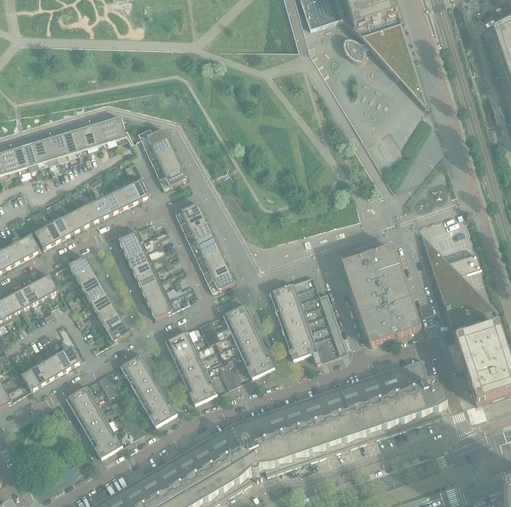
[(309,53),(293,0),(282,0),(297,51),(298,53),(309,53)]
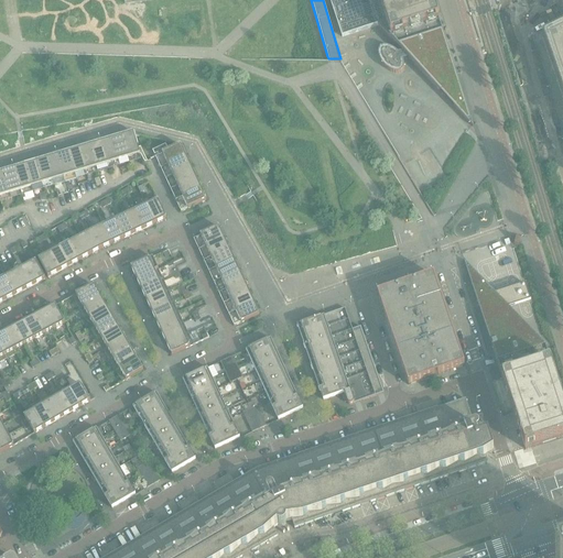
[(331,0),(340,30),(340,32),(377,20),(379,23),(388,32),(401,46),(398,48),(397,48),(393,45),(391,44),(387,42),(386,42),(385,42),(382,42),(381,42),(380,43),(379,44),(378,46),(377,47),(377,48),(377,50),(377,52),(378,54),(380,58),(381,59),(383,63),(386,64),(388,66),(390,67),(392,68),(394,68),(397,68),(399,68),(400,67),(401,66),(402,64),(403,62),(402,59),(402,58),(401,55),(404,54),(408,54),(434,81),(436,84),(439,86),(455,70),(432,0),(331,0)]
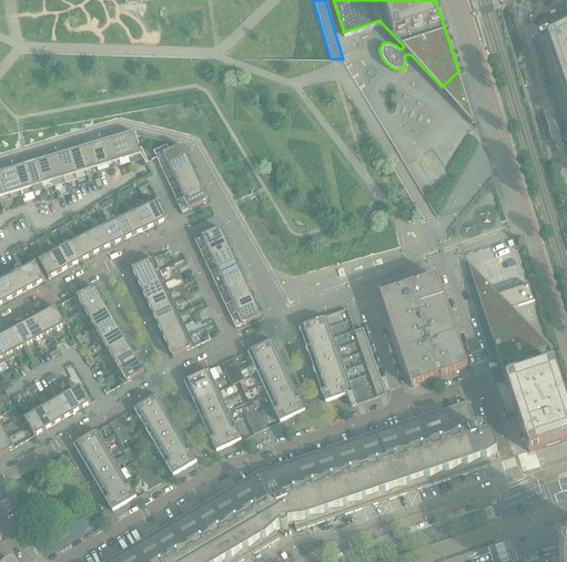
[(566,22),(545,34),(566,99),(566,22)]
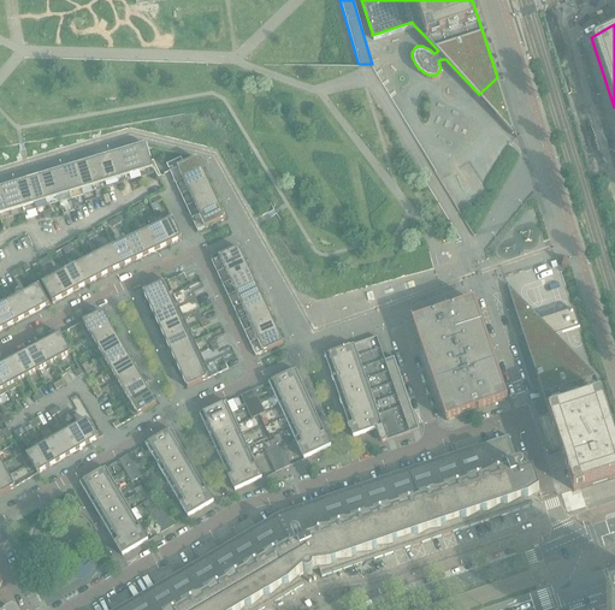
[(504,100),(494,110),(515,132),(504,100)]
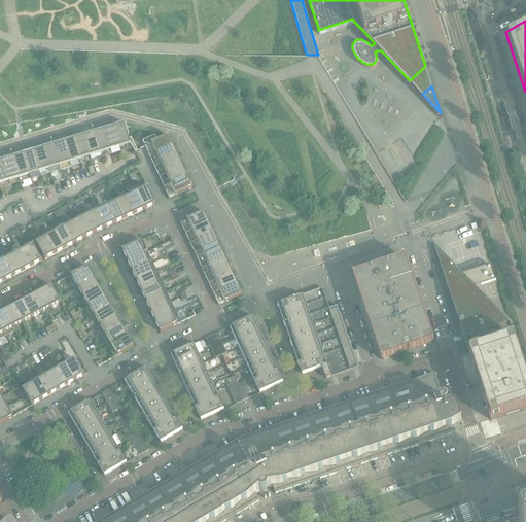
[(130,140),(124,120),(113,124),(118,143),(130,140)]
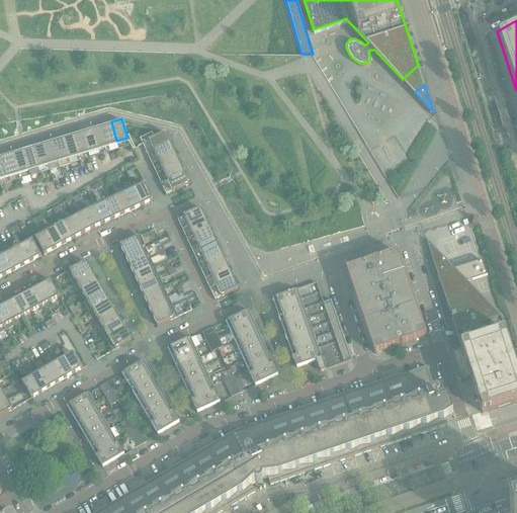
[(116,141),(111,121),(101,124),(107,144),(116,141)]
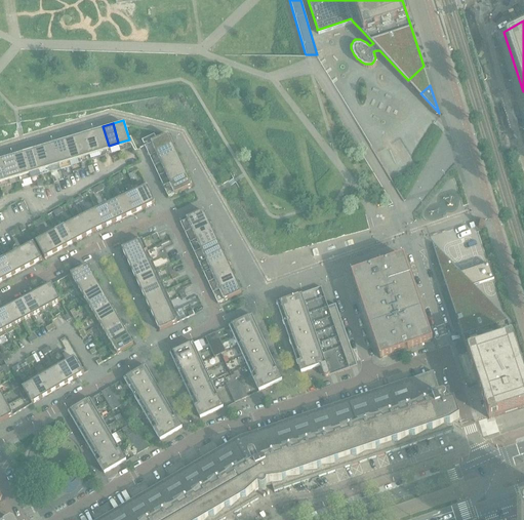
[(109,146),(103,126),(92,129),(98,149),(109,146)]
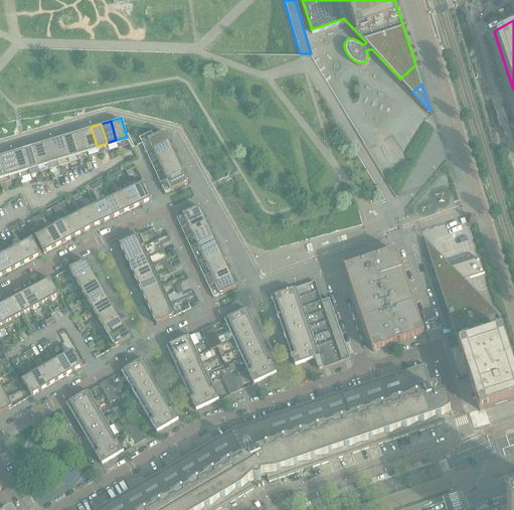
[(97,146),(91,127),(80,130),(87,149),(97,146)]
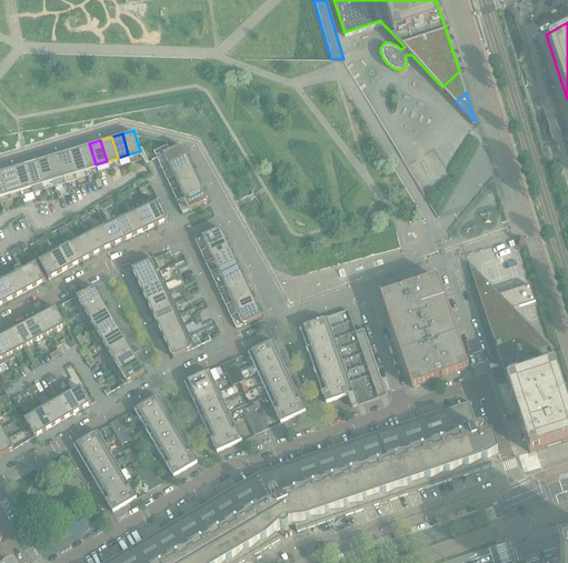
[(181,141),(166,149),(171,160),(186,153),(181,141)]
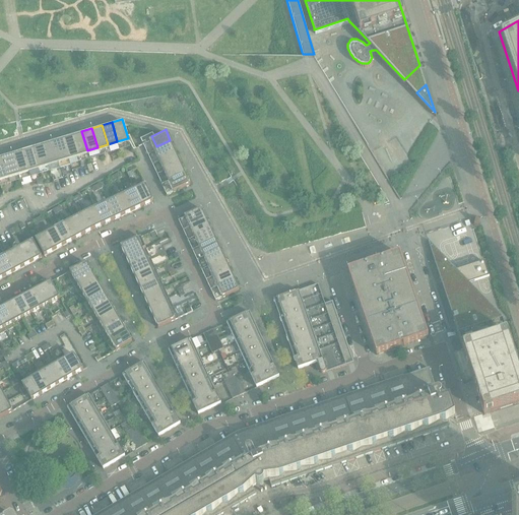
[(87,150),(81,131),(72,134),(77,153),(87,150)]
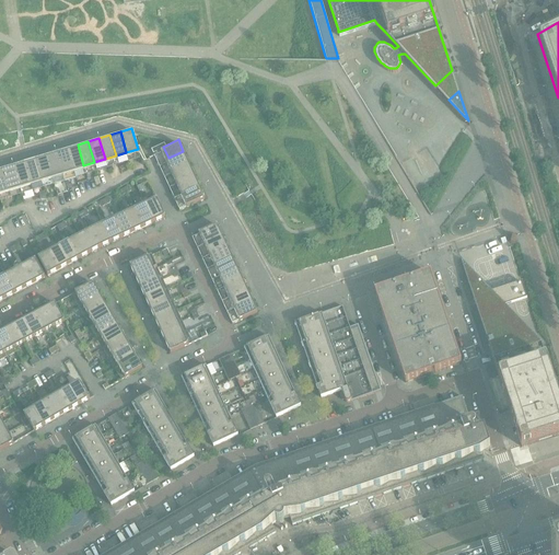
[(83,165),(78,145),(67,147),(73,169),(77,178),(81,177),(78,166),(83,165)]
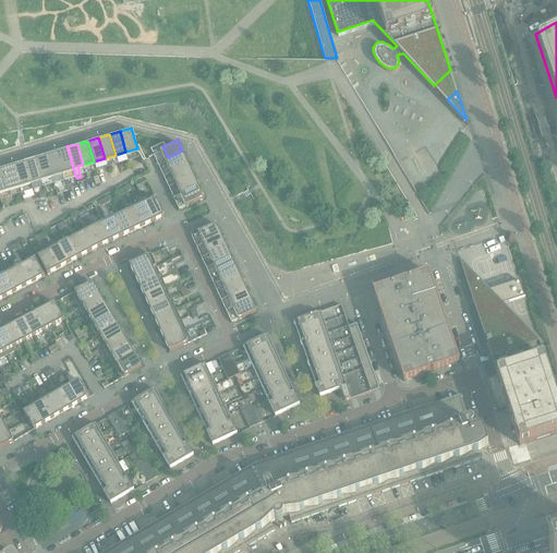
[(73,168),(67,146),(56,149),(62,171),(73,168)]
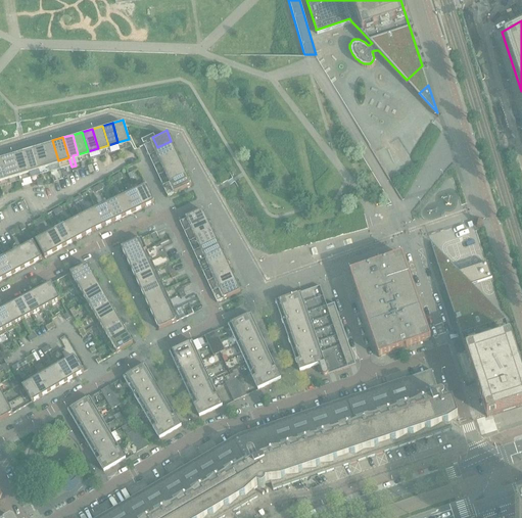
[(58,160),(52,140),(42,144),(48,163),(58,160)]
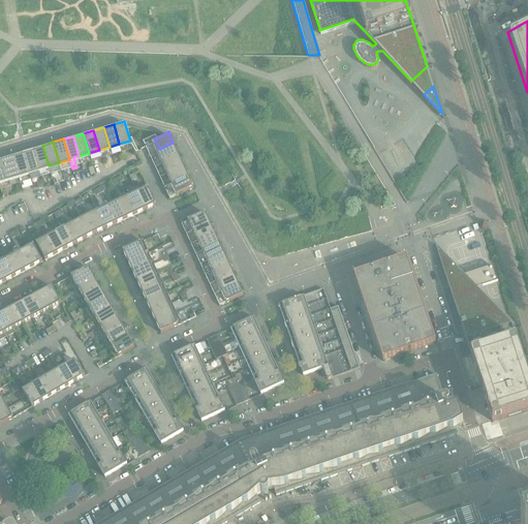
[(178,153),(173,143),(159,149),(163,159),(178,153)]
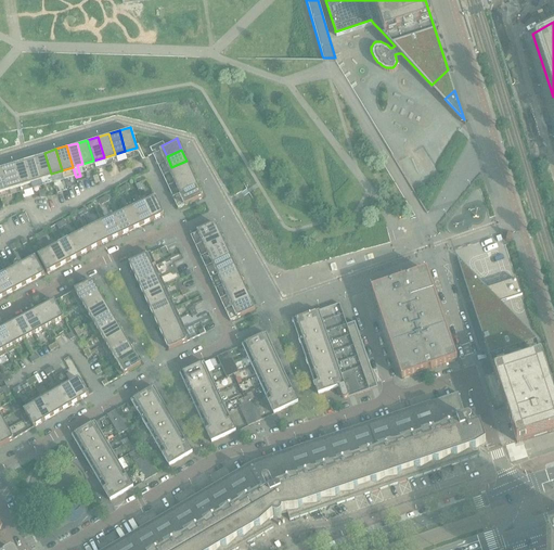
[(51,174),(44,153),(34,155),(40,177),(51,174)]
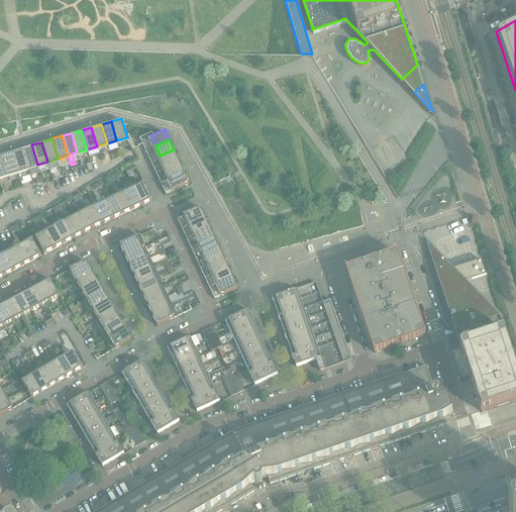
[(37,165),(31,144),(21,147),(27,168),(37,165)]
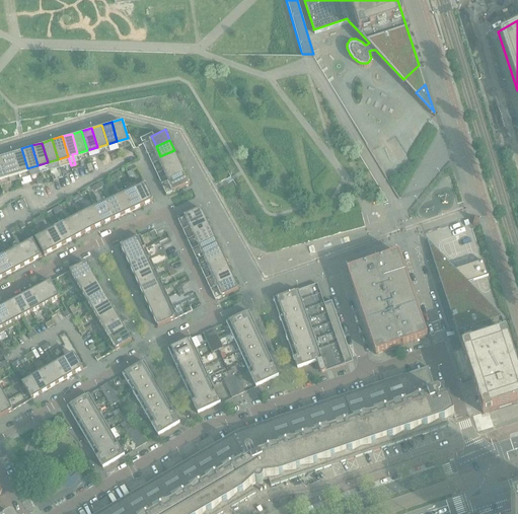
[(27,168),(21,148),(12,151),(17,171),(27,168)]
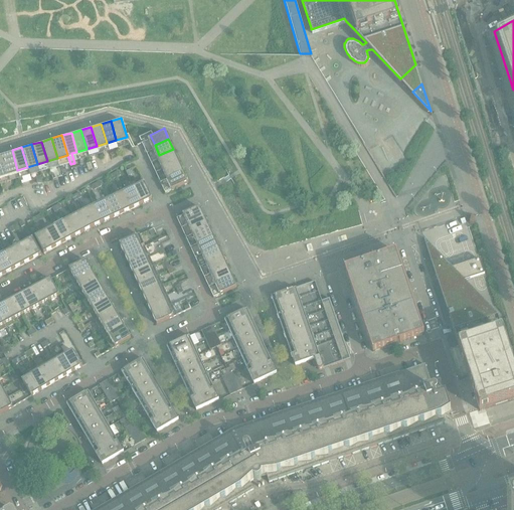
[(178,158),(173,149),(159,155),(164,165),(178,158)]
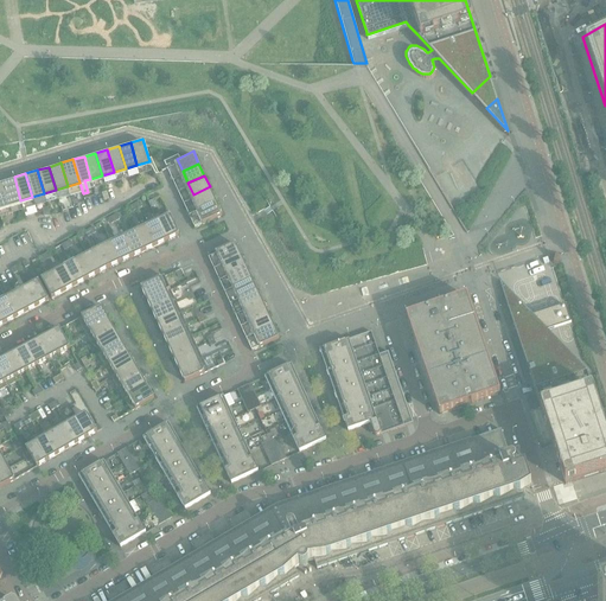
[(20,200),(14,177),(2,180),(10,204),(20,200)]
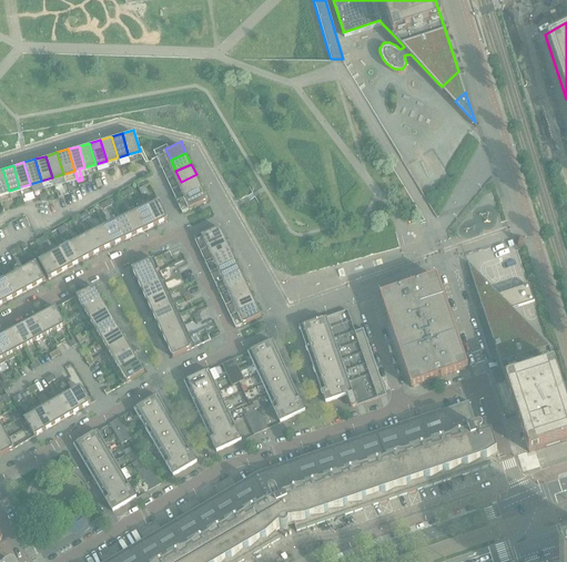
[(0,193),(9,191),(2,169),(0,170),(0,193)]
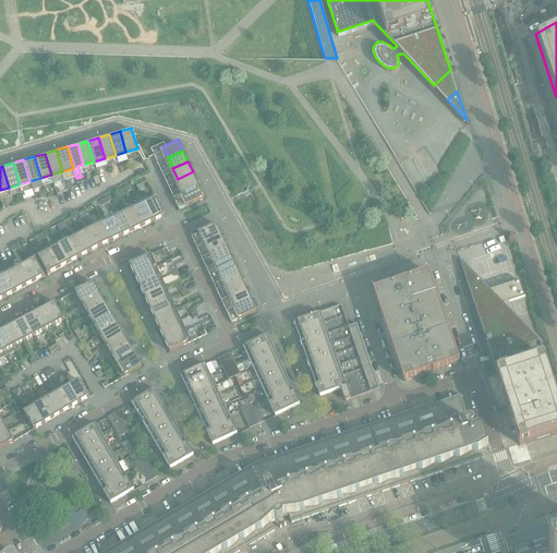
[(197,182),(193,171),(178,179),(182,190),(197,182)]
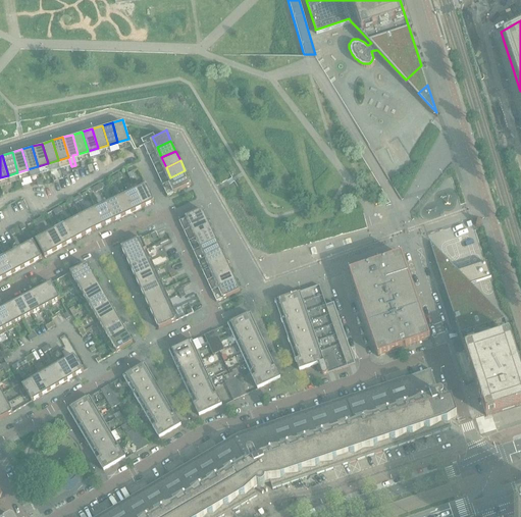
[(190,182),(185,170),(170,177),(175,188),(190,182)]
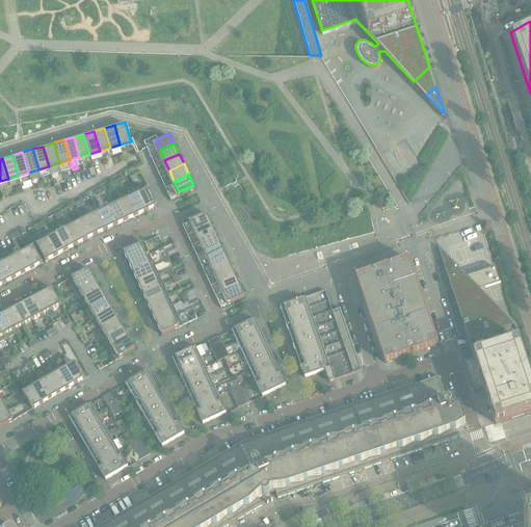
[(147,182),(135,186),(145,207),(156,202),(147,182)]
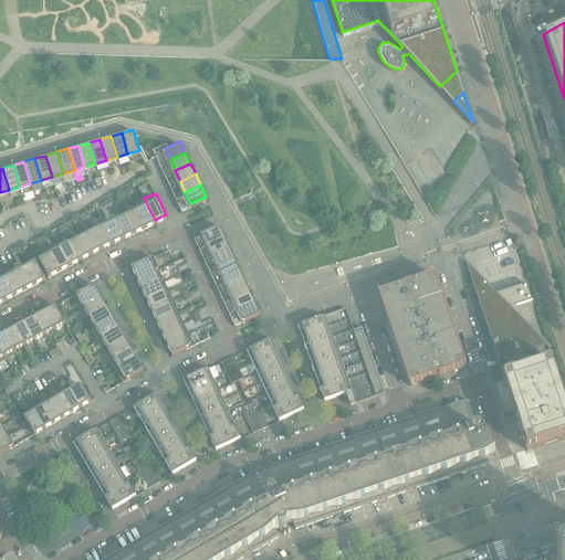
[(144,198),(134,203),(144,225),(155,220),(144,198)]
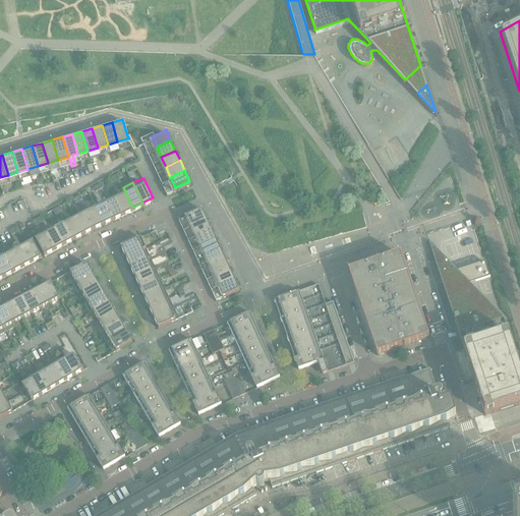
[(123,187),(113,192),(122,212),(132,208),(123,187)]
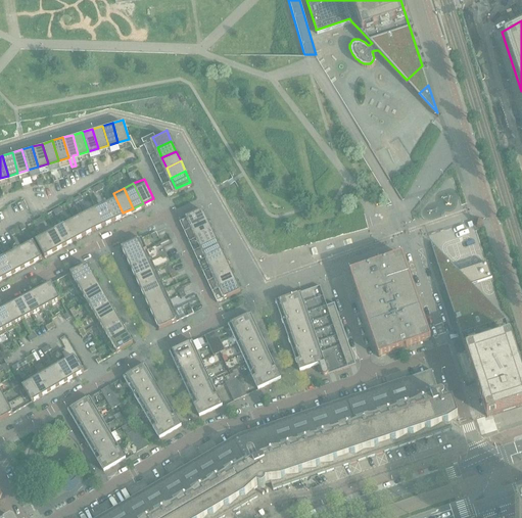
[(113,193),(103,197),(112,218),(123,213),(113,193)]
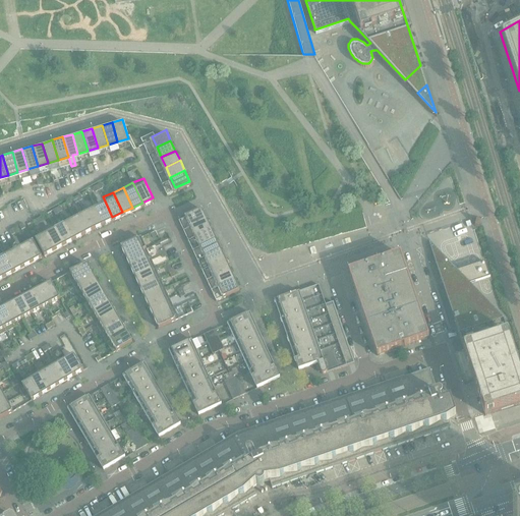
[(103,196),(93,202),(102,221),(112,217),(103,196)]
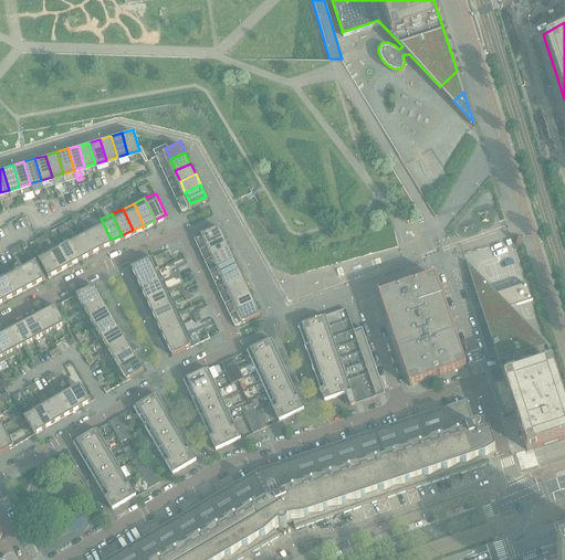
[(101,219),(90,223),(101,245),(111,240),(101,219)]
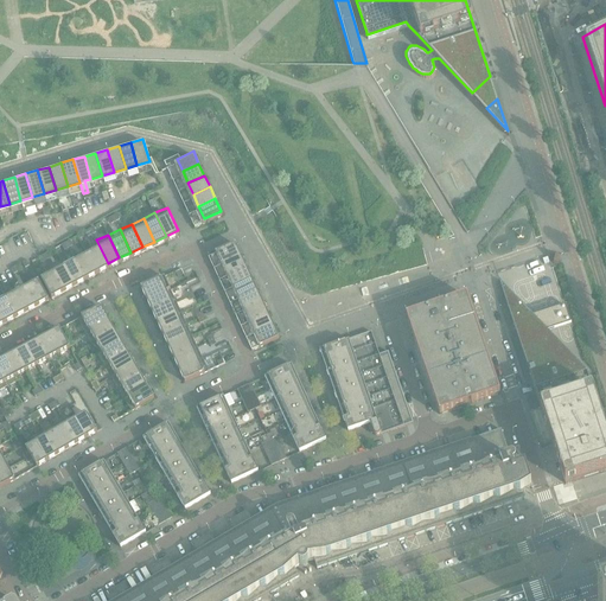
[(96,240),(95,241),(97,244),(87,250),(96,269),(108,263),(96,240)]
